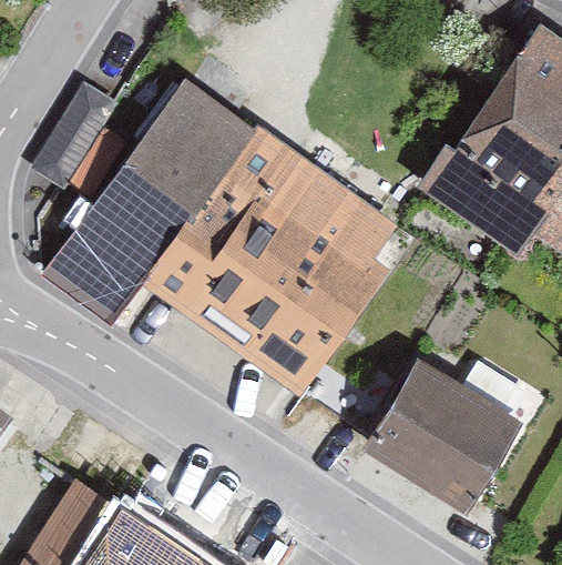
[(561,40),(539,26),(427,185),(561,264),(561,40)]
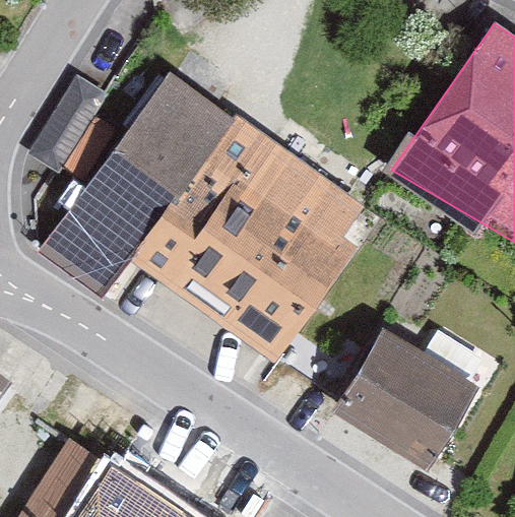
[(371,197),(175,64),(38,253),(105,303),(133,262),(280,367),(359,252),(343,243),(371,197)]
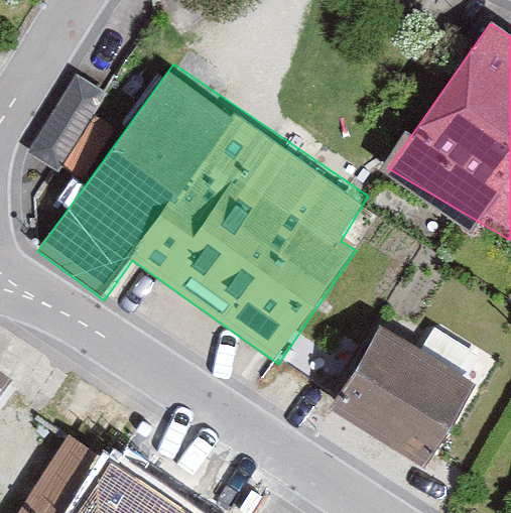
[(110,96),(72,76),(24,155),(61,175),(110,96)]
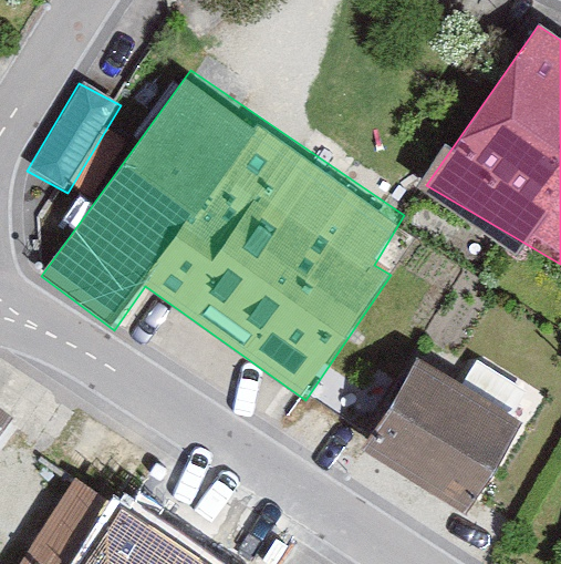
[(414,354),(360,449),(470,511),(523,414),(414,354)]
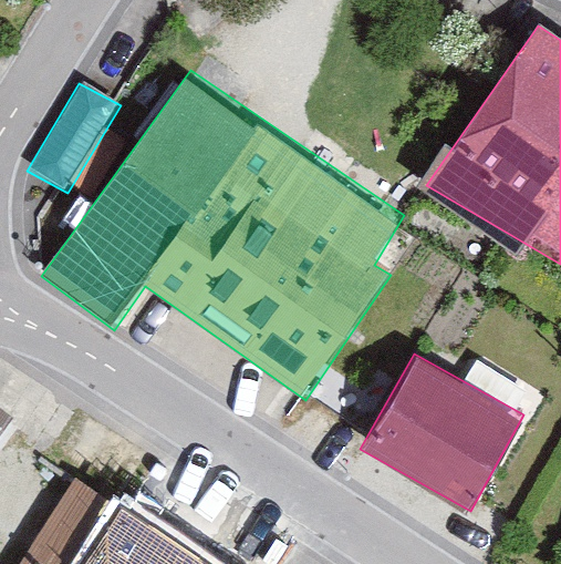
[(0,432),(14,411),(0,401),(0,432)]
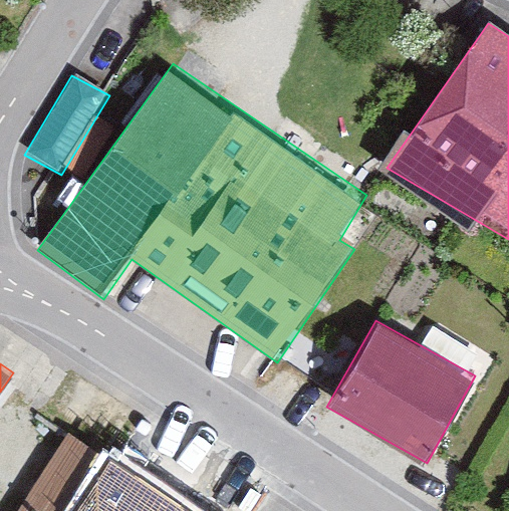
[(187,510),(93,448),(122,400),(73,371),(43,421),(72,437),(22,510),(187,510)]
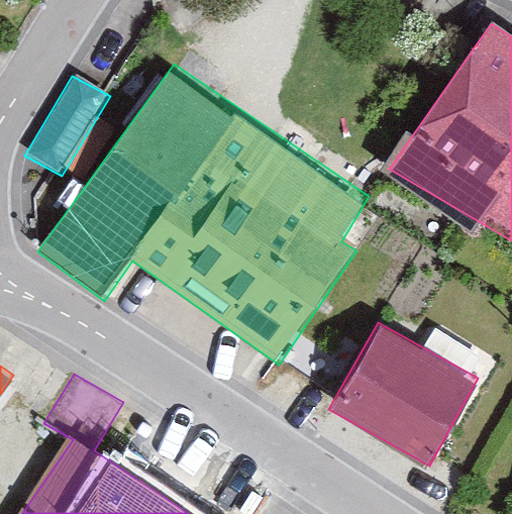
All buildings are outlined.
